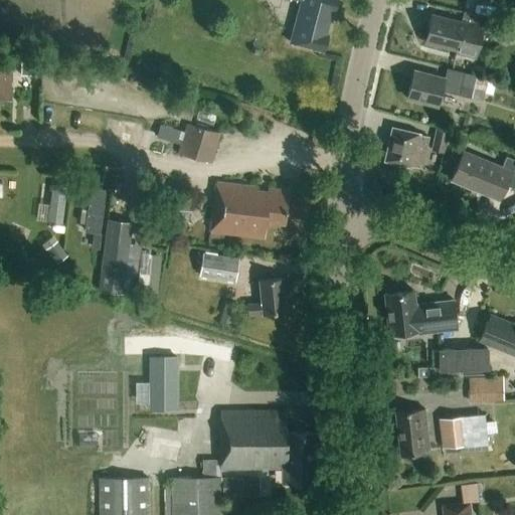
[(291,0),(301,2),(290,43),(323,52),(336,0),(291,0)]
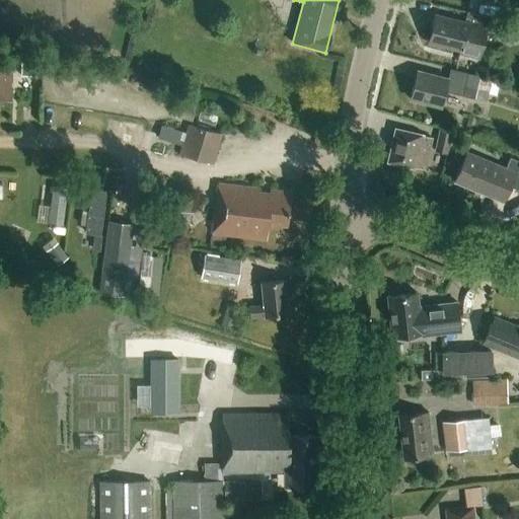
[(435,16),(428,43),(460,50),(459,54),(477,57),(485,30),(509,36),(512,23),(467,12),(464,23),(435,16)]
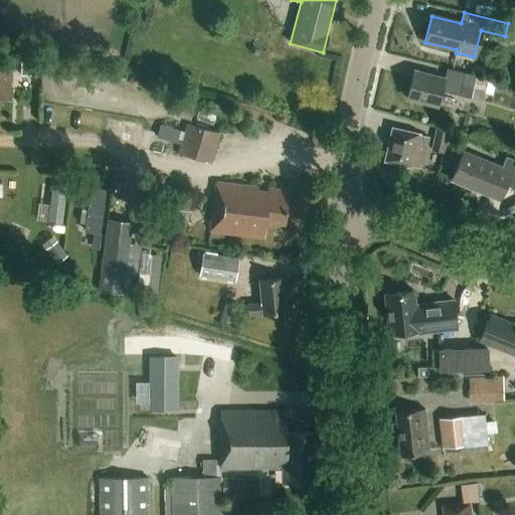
[(11,58),(0,57),(0,100),(10,100),(11,58)]
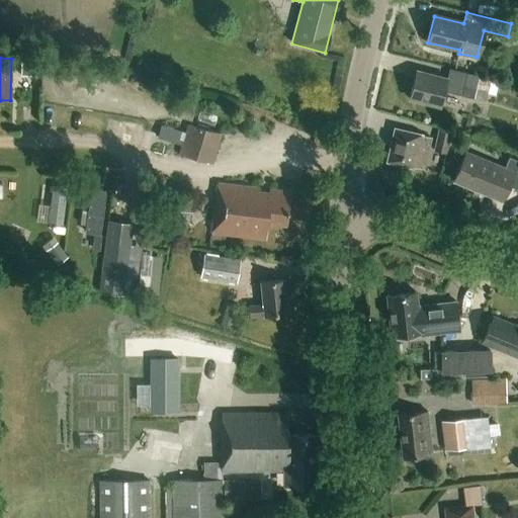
[(472,98),(478,77),(448,69),(445,79),(415,72),(408,99),(439,107),(443,91),(460,95),(472,98)]
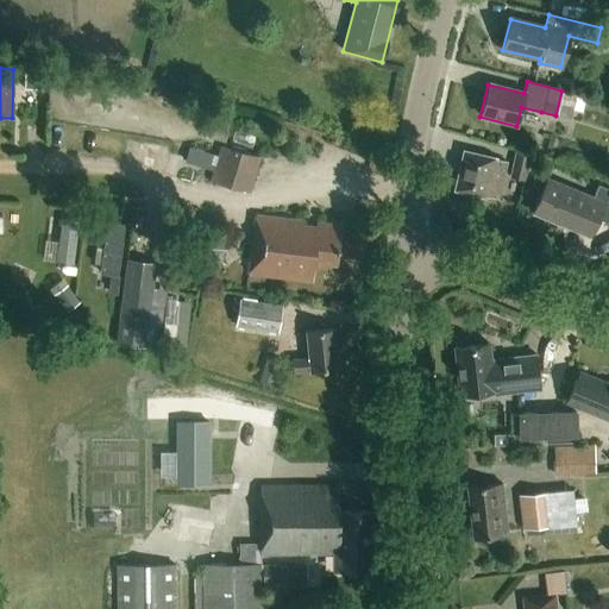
[(257,158),(219,146),(209,180),(248,190),(257,158)]
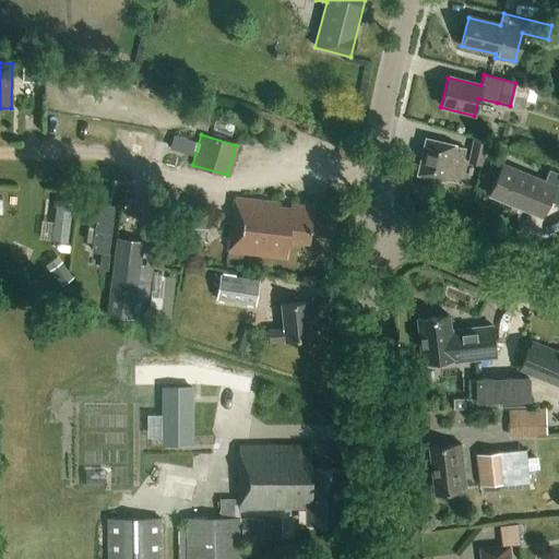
[(487,141),(473,138),(467,163),(482,166),(487,141)]
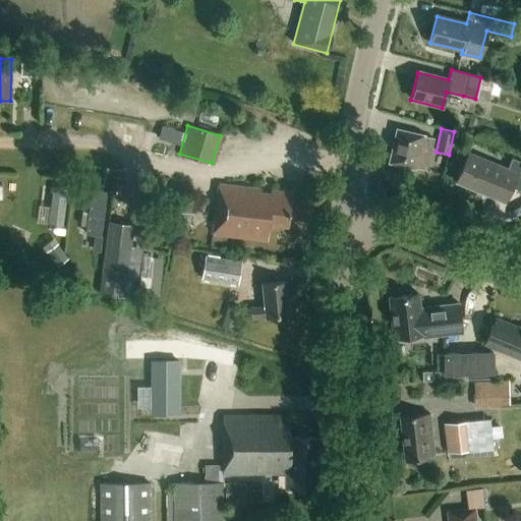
[(425,170),(432,139),(420,136),(421,135),(396,129),(389,162),(425,170)]
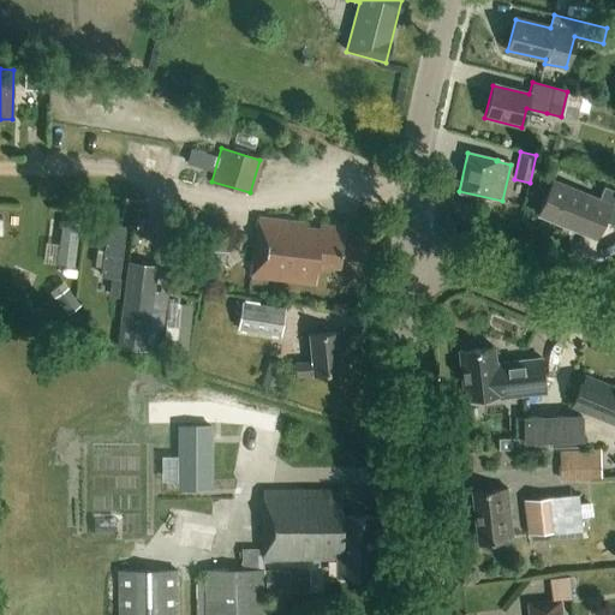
[(614,225),(614,192),(603,187),(598,199),(553,180),(538,214),(597,238),(604,220),(614,225)]
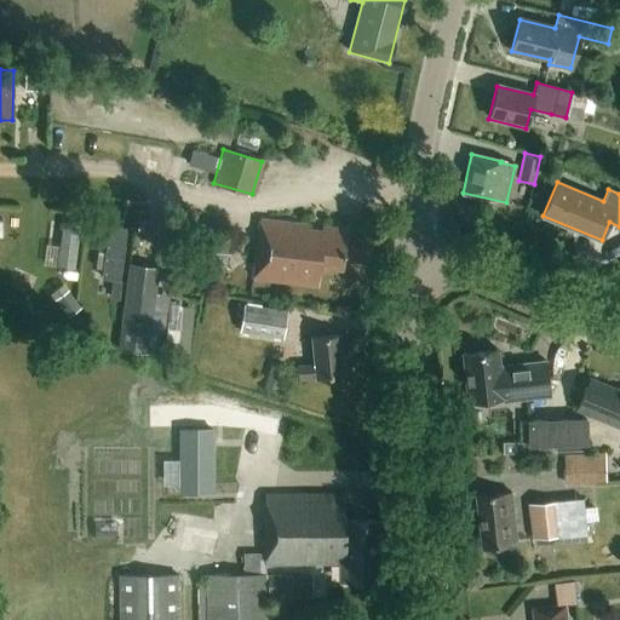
[(342,269),(346,230),(260,220),(253,279),(316,286),(319,267),(342,269)]
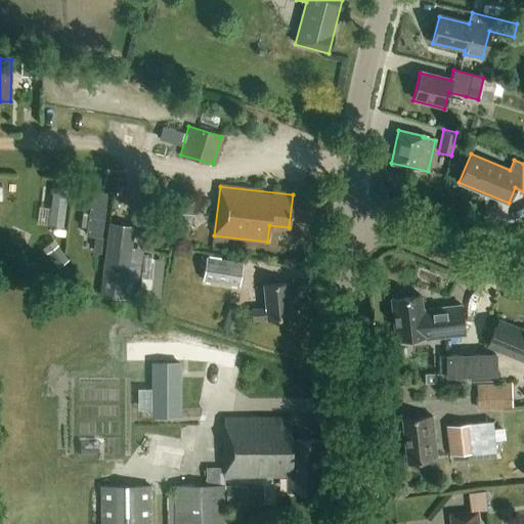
[(106,192),(91,190),(85,235),(100,237),(106,192)]
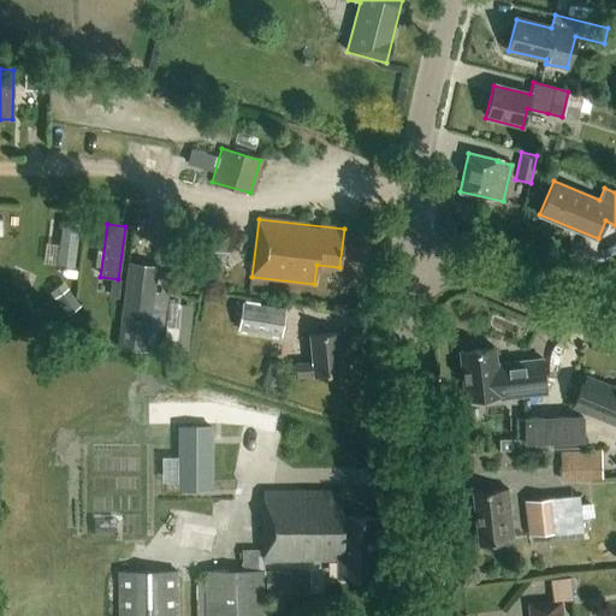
[(69,289),(55,298),(66,314),(80,304),(69,289)]
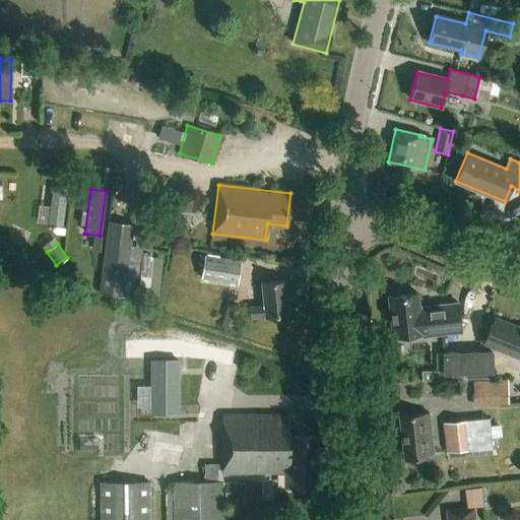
[(131,247),(106,244),(102,276),(99,295),(123,298),(124,290),(133,291),(134,278),(137,278),(139,258),(130,257),(131,247)]
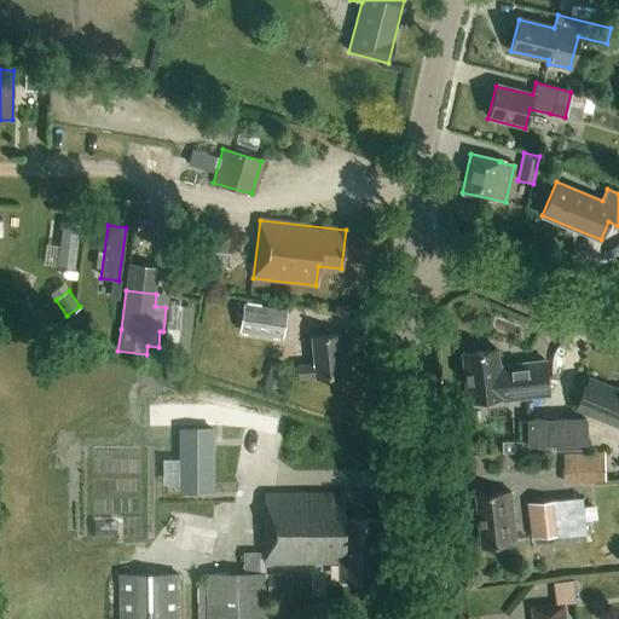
[(287,310),(244,302),(244,306),(237,305),(236,314),(242,316),(239,333),(283,339),(287,310)]
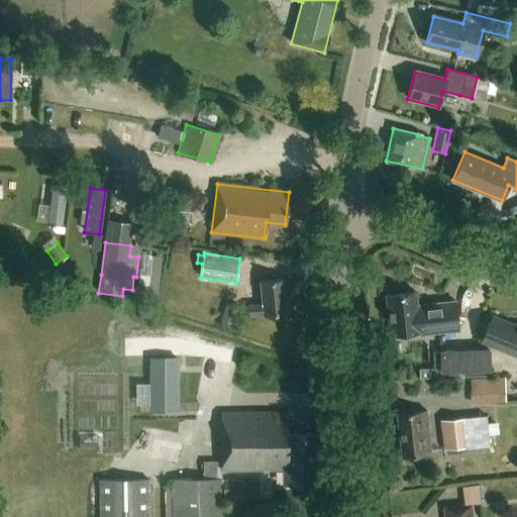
[(160,256),(140,254),(136,294),(156,295),(160,256)]
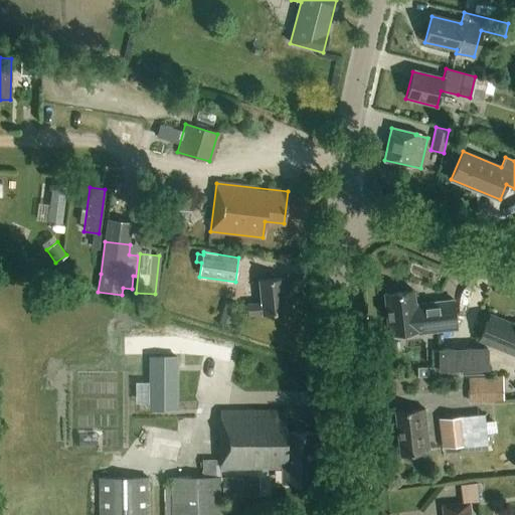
[(259,281),(261,303),(245,304),(246,315),(262,313),(262,315),(285,313),(282,279),(259,281)]
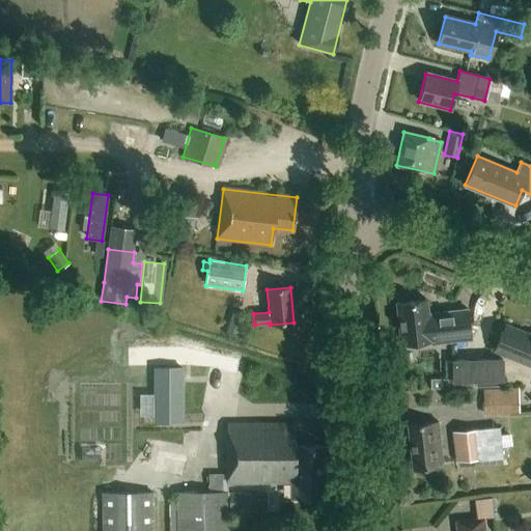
[(436,343),(471,339),(468,309),(428,313),(427,300),(396,303),(400,344),(430,341),(430,340),(436,339),(436,343)]
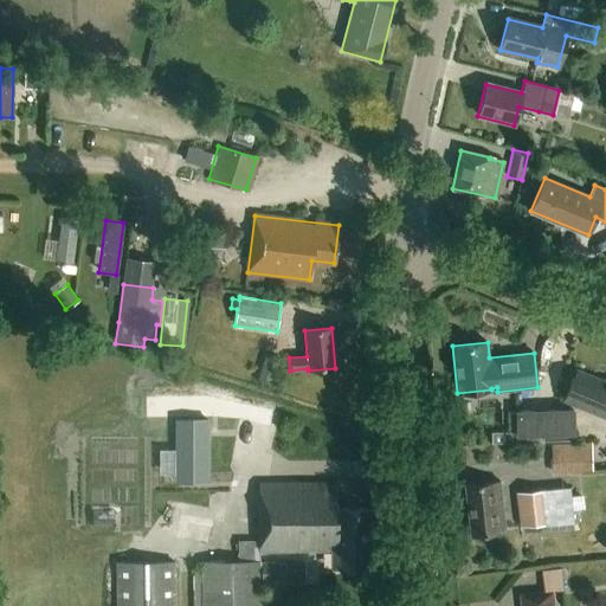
[(605,417),(605,380),(604,382),(577,371),(563,400),(605,417)]
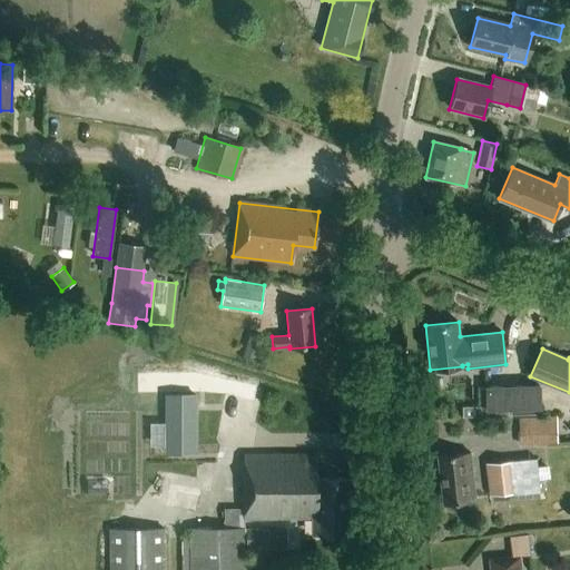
[(541,413),(540,385),(487,387),(488,413),(509,413),(509,408),(512,408),(512,414),(541,413)]
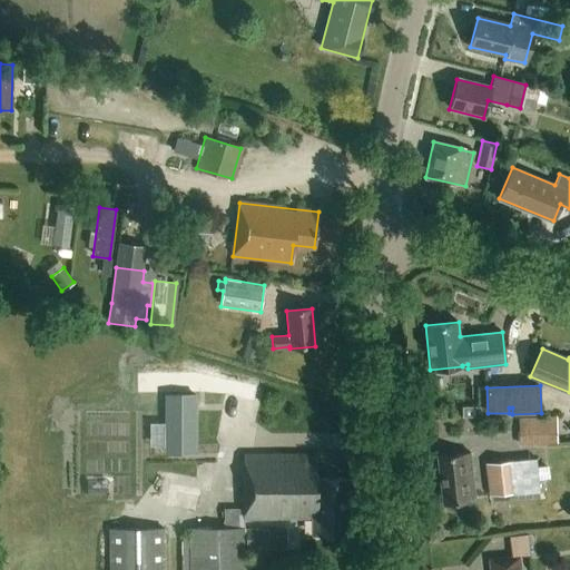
[(167,395),(167,446),(196,446),(196,395),(167,395)]
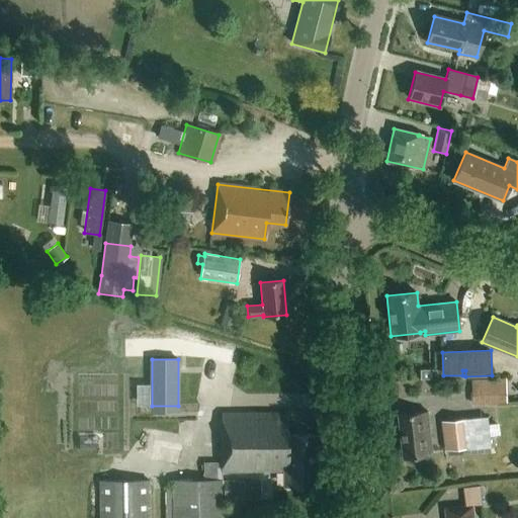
[(472,402),(507,401),(506,376),(471,377),(472,402)]
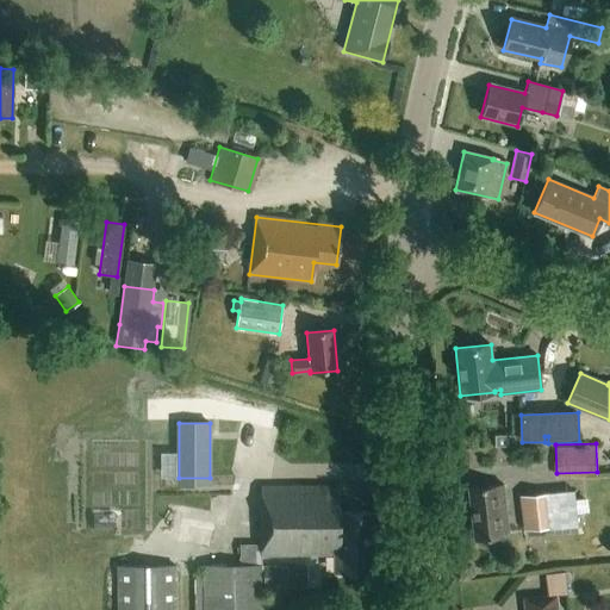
[(474,540),(509,536),(503,485),(468,490),(474,540)]
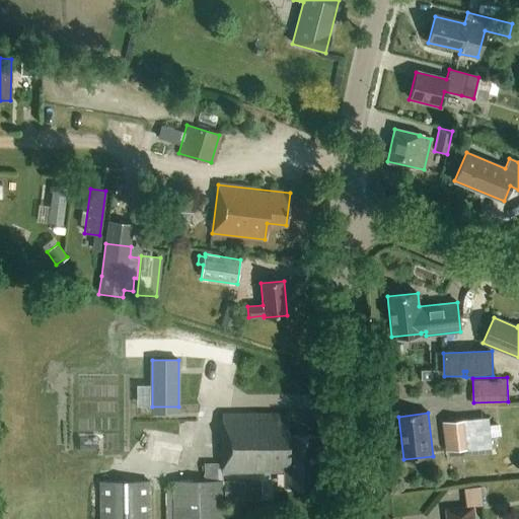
[(288,435),(288,414),(221,414),(221,464),(203,464),(203,482),(172,482),(173,491),(166,491),(166,518),(222,518),(222,502),(263,502),(263,483),(245,483),(245,479),(222,479),(222,472),(285,471),(285,488),(315,488),(314,435),(288,435)]
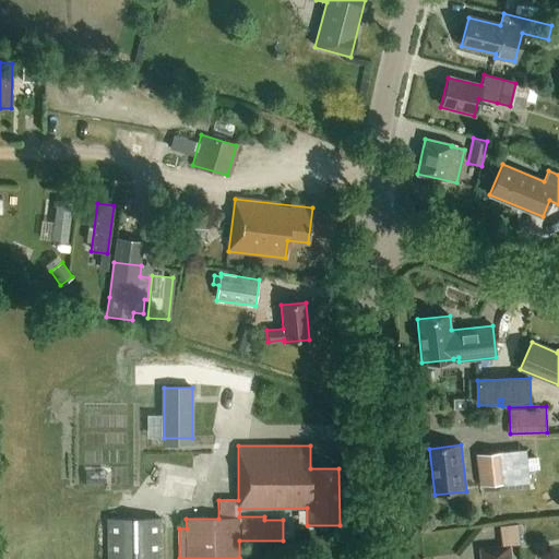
[(527,459),(526,449),(476,455),(479,487),(531,480),(530,471),(539,470),(538,456),(527,459)]
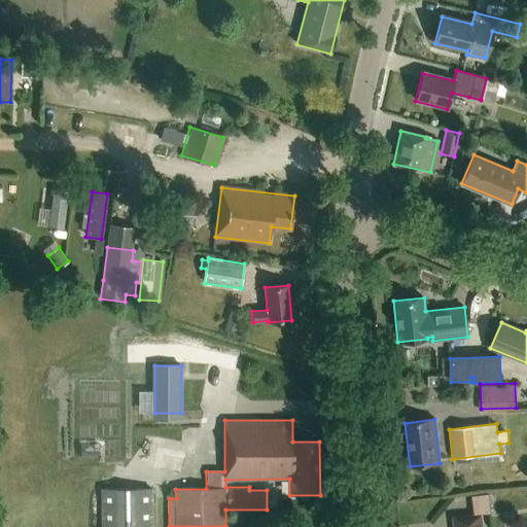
[(102,526),(151,526),(151,490),(102,490),(102,526)]
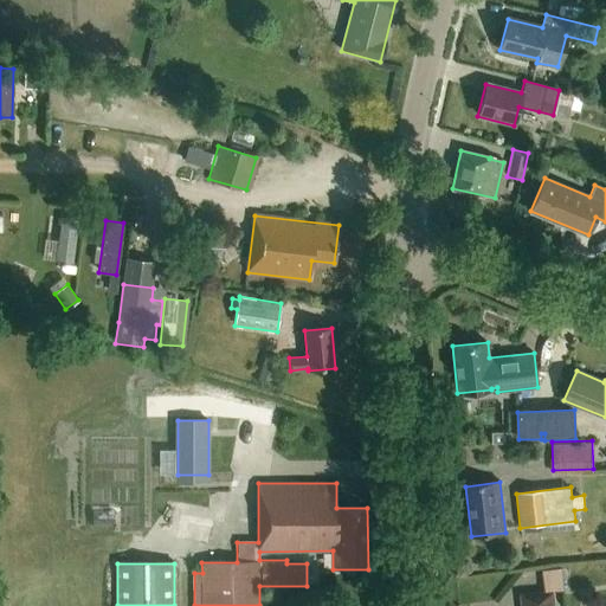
[(563,590),(561,567),(542,569),(545,591),(563,590)]
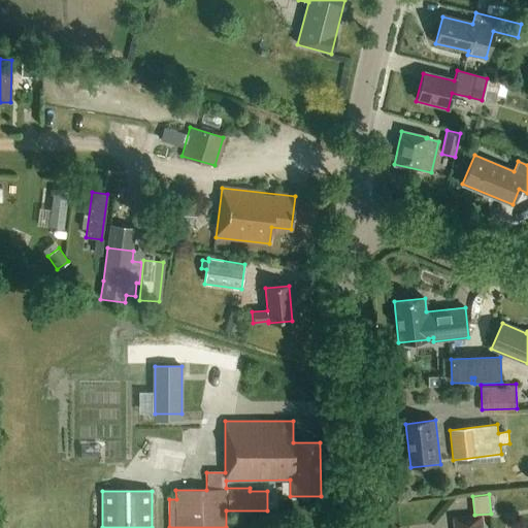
[(482,527),(482,517),(453,520),(454,527),(482,527)]
